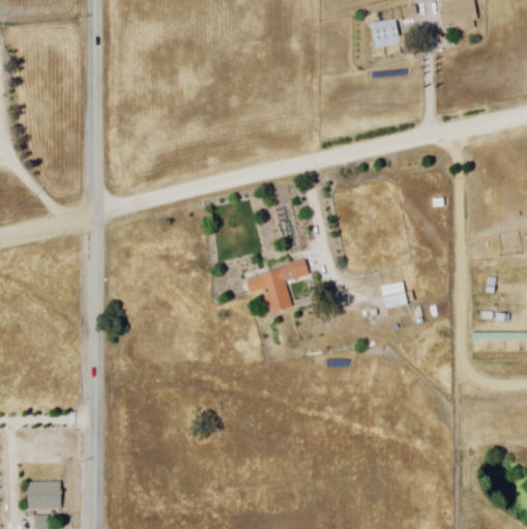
[(439,1),(445,0),(473,0),(477,21),(472,21),(474,31),(463,33),(461,23),(443,26),(439,1)]
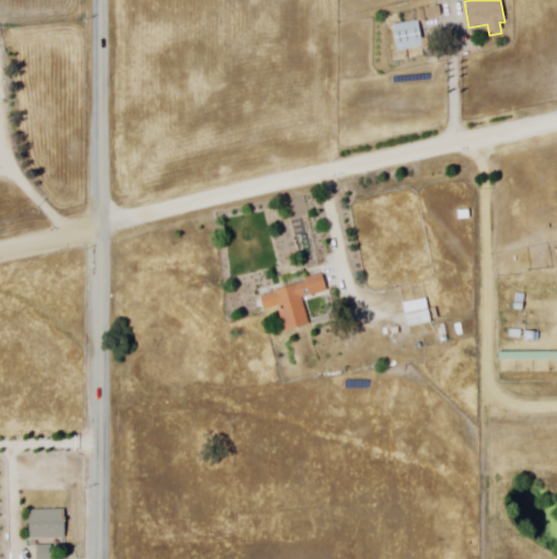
[(415,11),(438,4),(440,15),(418,21),(415,11)]
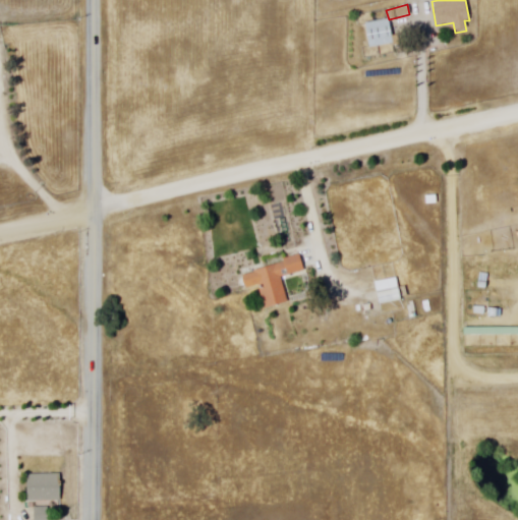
[(363,23),(386,18),(392,44),(369,50),(363,23)]
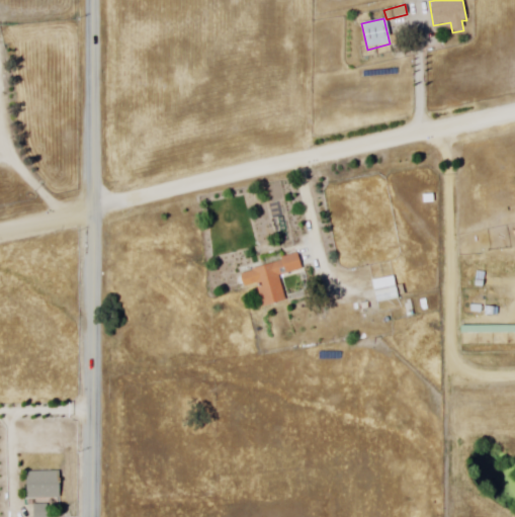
[(433,193),(433,202),(422,202),(422,193),(433,193)]
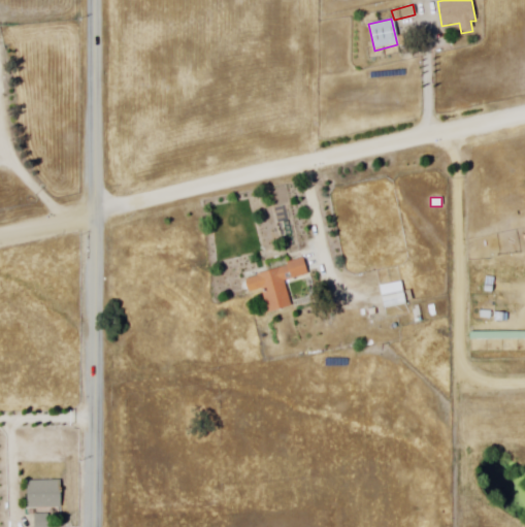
[(244,278),(249,292),(261,289),(268,313),(291,305),(284,282),(305,274),(300,257),(287,261),(288,266),(244,278)]
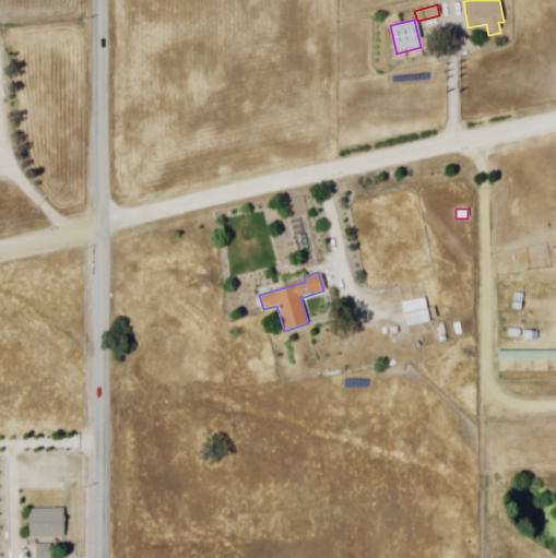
[(401,303),(424,298),(426,308),(403,312),(401,303)]
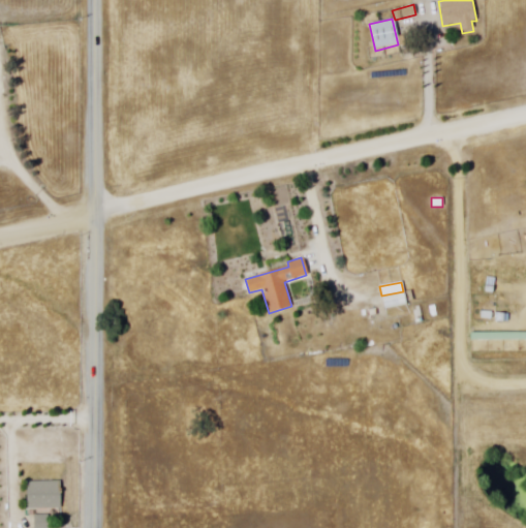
[(404,294),(406,306),(384,309),(382,298),(404,294)]
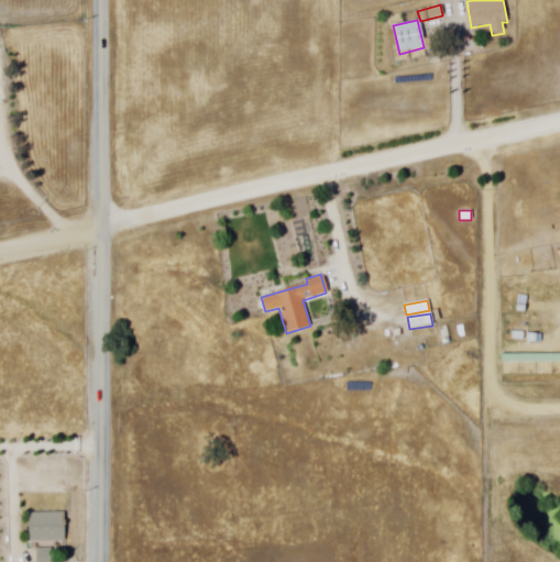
[(462,323),(465,335),(459,338),(454,326),(462,323)]
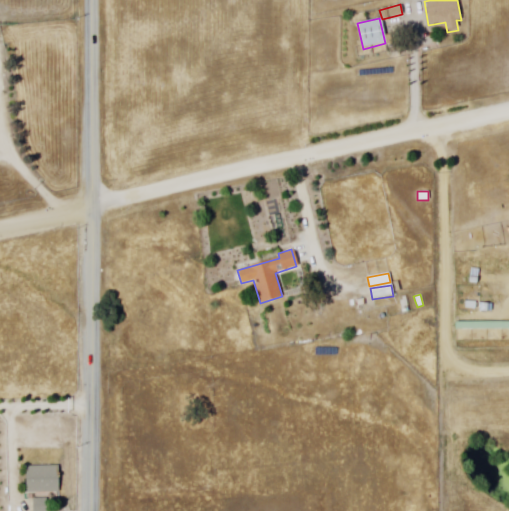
[(508,329),(453,329),(453,321),(508,321),(508,329)]
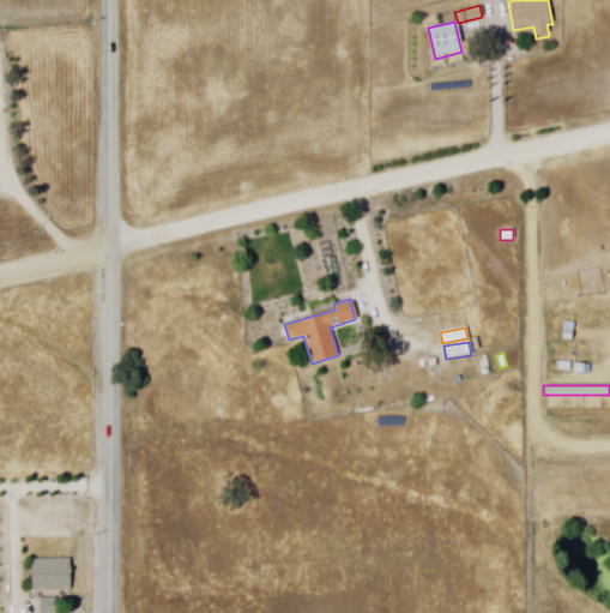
[(30,559),(68,559),(70,590),(31,592),(30,559)]
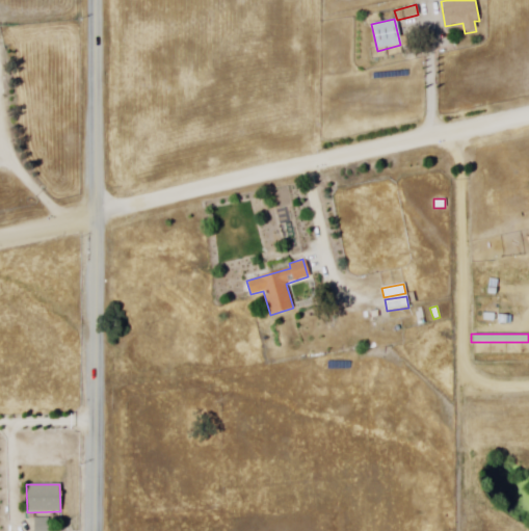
All buildings are outlined.
